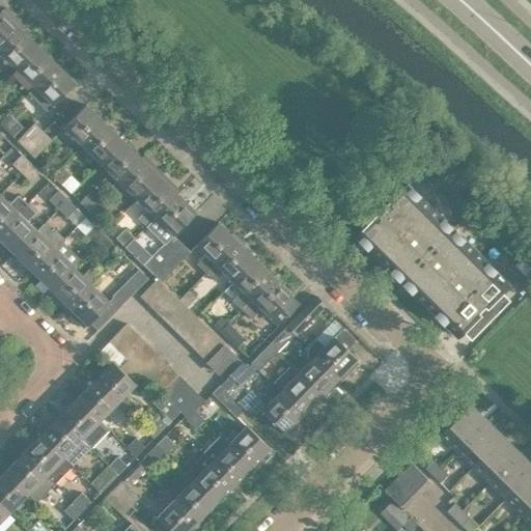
[(0,47),(19,28),(0,10),(0,9),(0,47)]
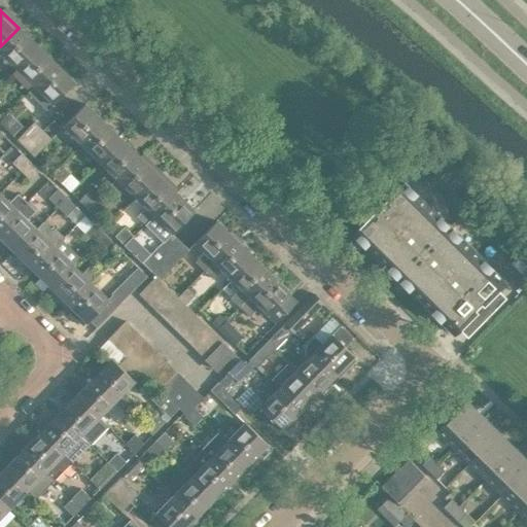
[(0,54),(14,68),(37,45),(19,28),(0,46),(0,54)]
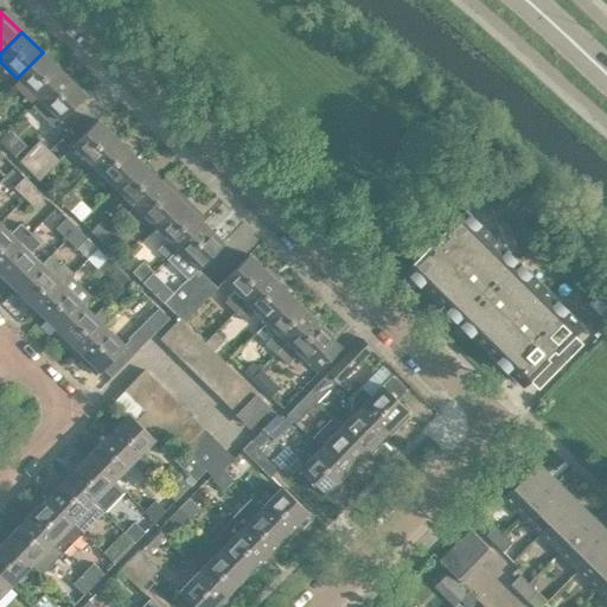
[(38,100),(64,74),(43,52),(17,78),(38,100)]
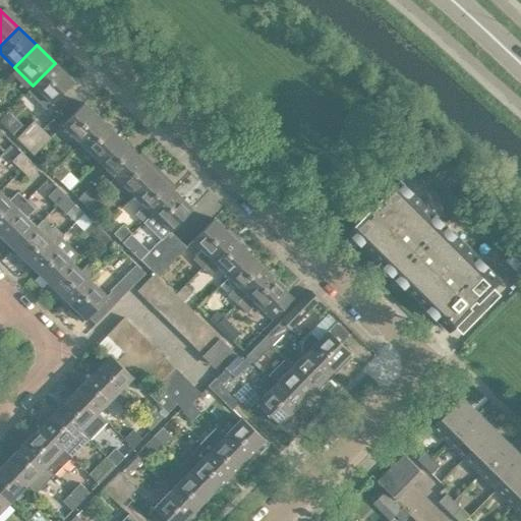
[(33,85),(51,103),(72,80),(55,63),(33,85)]
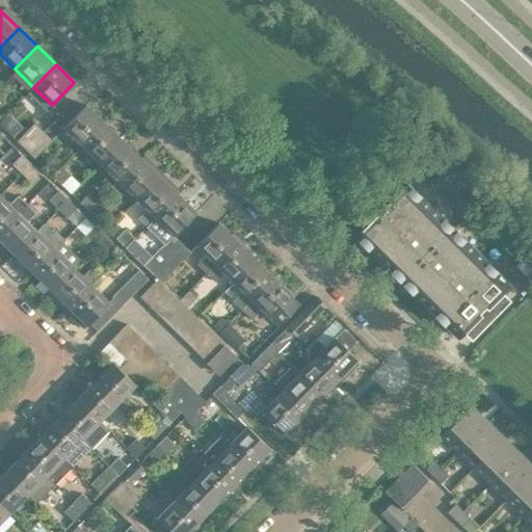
[(62,127),(81,145),(103,123),(84,104),(62,127)]
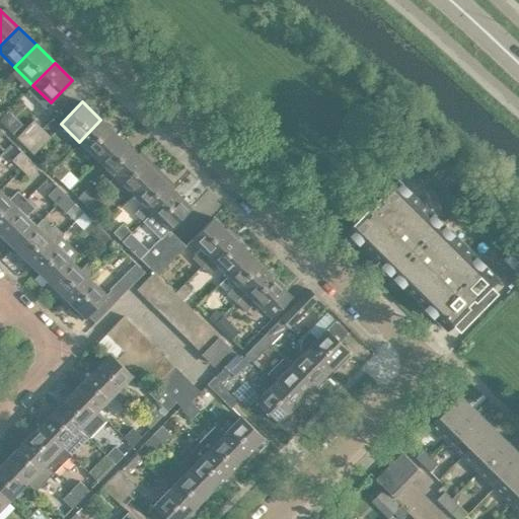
[(23,146),(42,128),(32,120),(15,138),(23,146)]
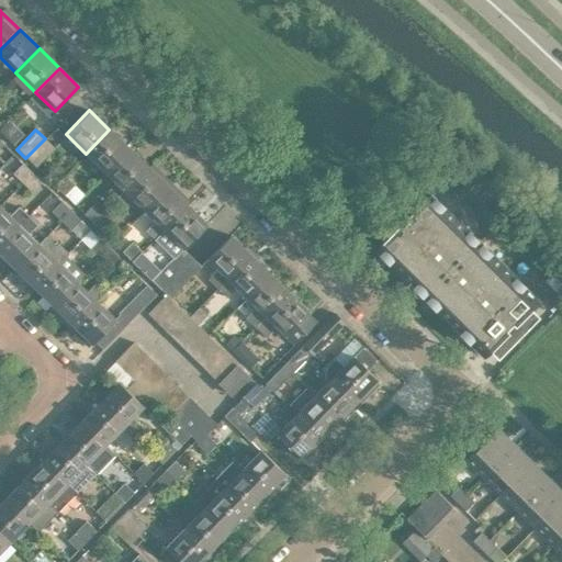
[(128,148),(109,130),(86,154),(105,172),(128,148)]
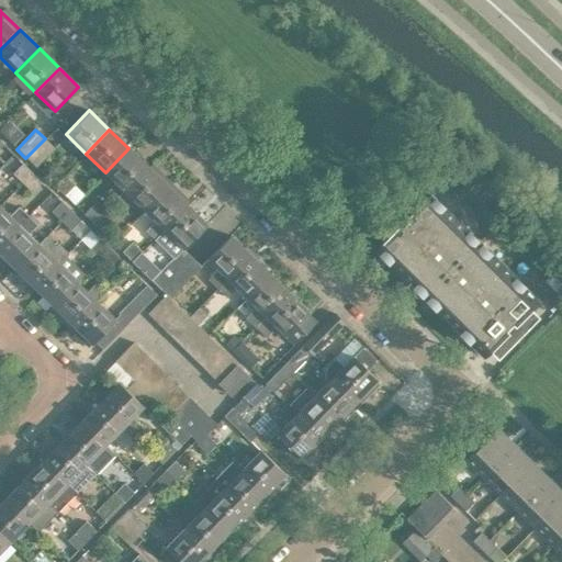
[(35,167),(54,148),(45,138),(25,158),(35,167)]
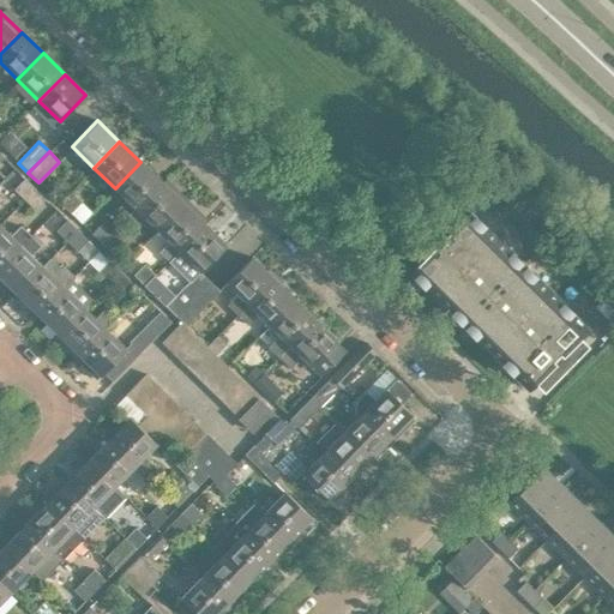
[(115,210),(126,220),(162,182),(140,162),(115,188),(126,199),(115,210)]
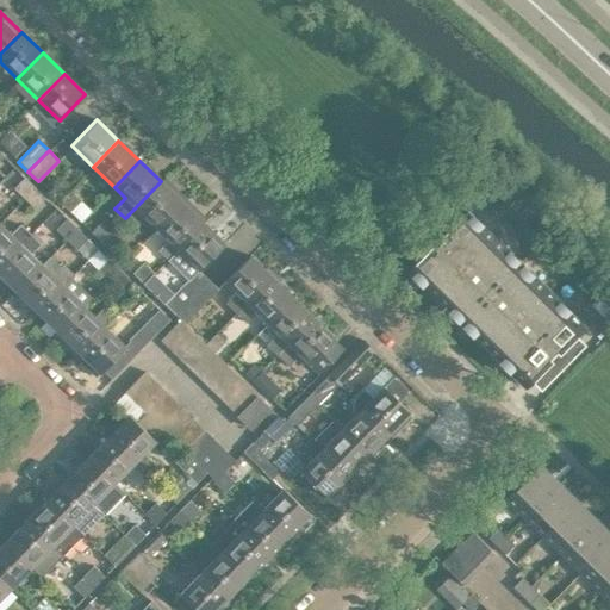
[(24,198),(35,187),(24,178),(13,188),(24,198)]
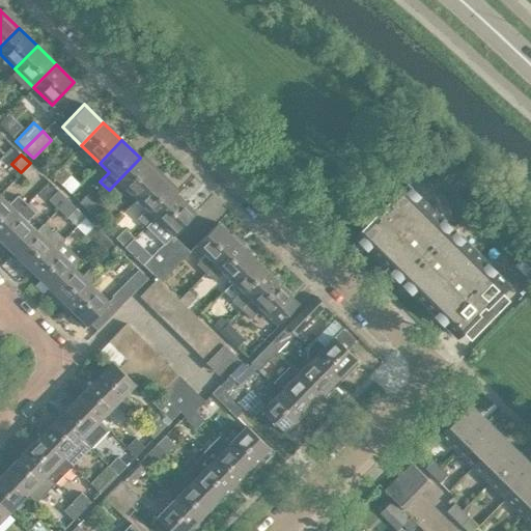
[(147,165),(140,158),(109,190),(116,197),(126,189),(136,199),(161,173),(150,163),(148,164),(147,165)]
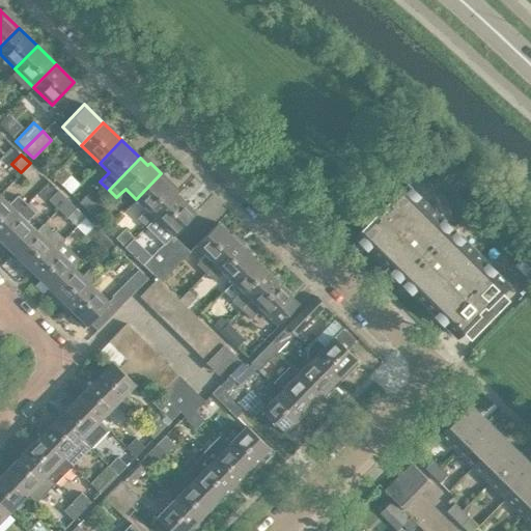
[(29,182),(38,172),(30,163),(21,172),(29,182)]
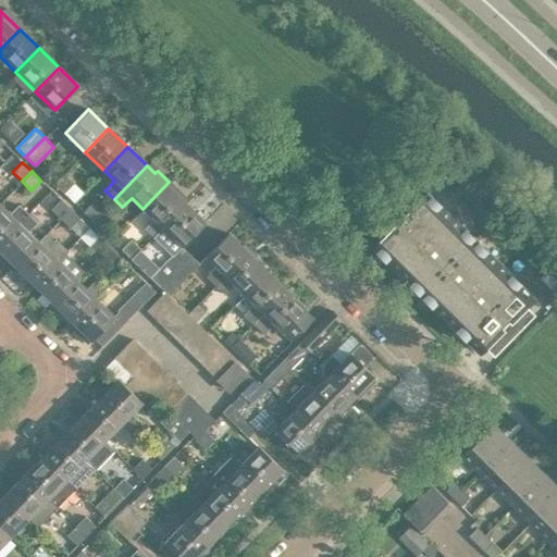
[(63,193),(73,183),(63,174),(53,184),(63,193)]
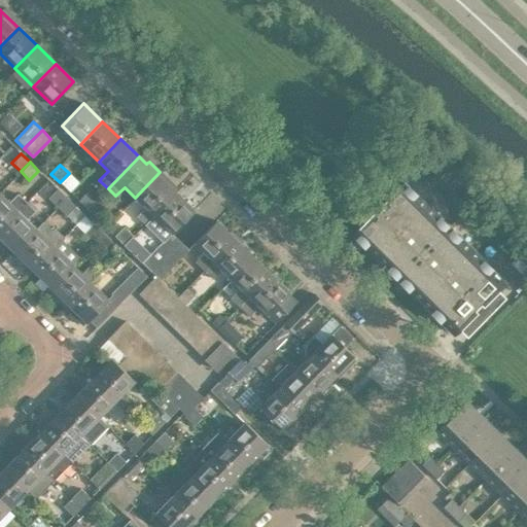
[(136,215),(144,224),(175,192),(168,185),(170,183),(170,181),(160,172),(135,198),(144,207),(136,215)]
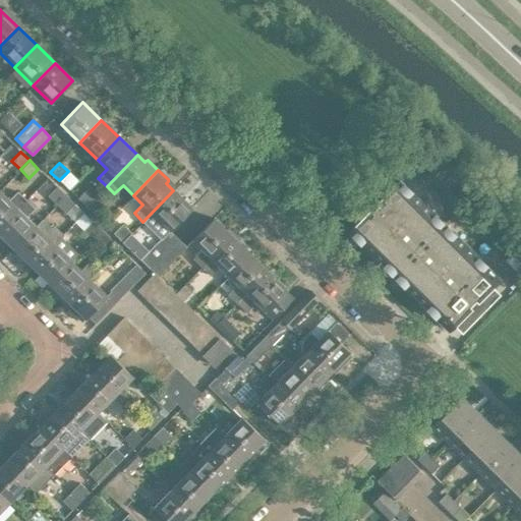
[(468,307),(478,316),(500,295),(489,285),(498,278),(399,180),(377,203),(377,204),(370,210),(369,210),(347,233),(446,330),(468,307)]
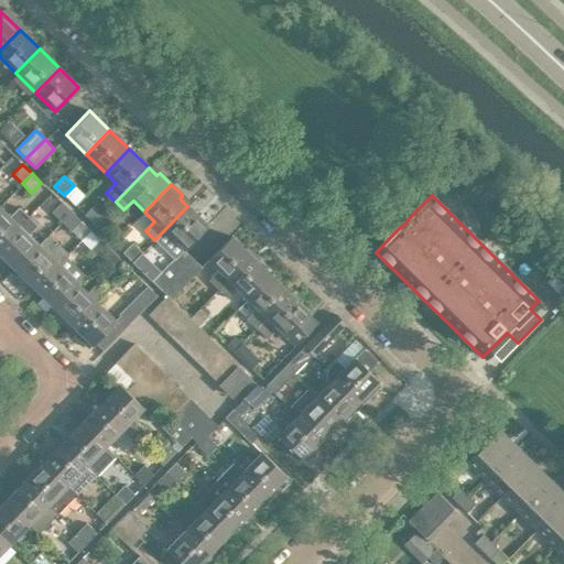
[(61,221),(71,212),(61,202),(51,212),(61,221)]
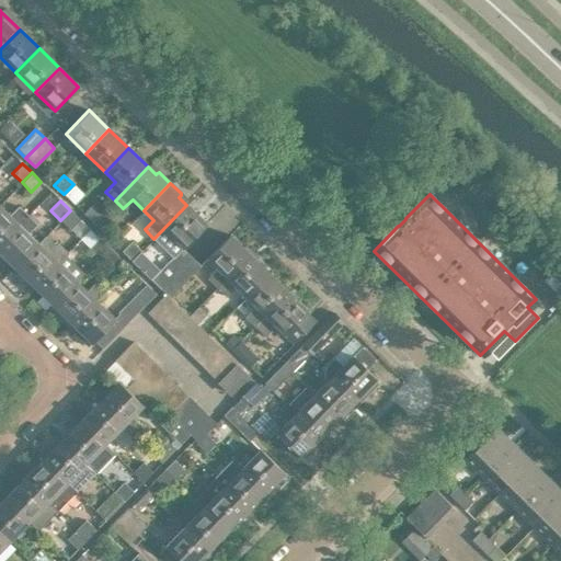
[(92,224),(102,214),(92,204),(82,214),(92,224)]
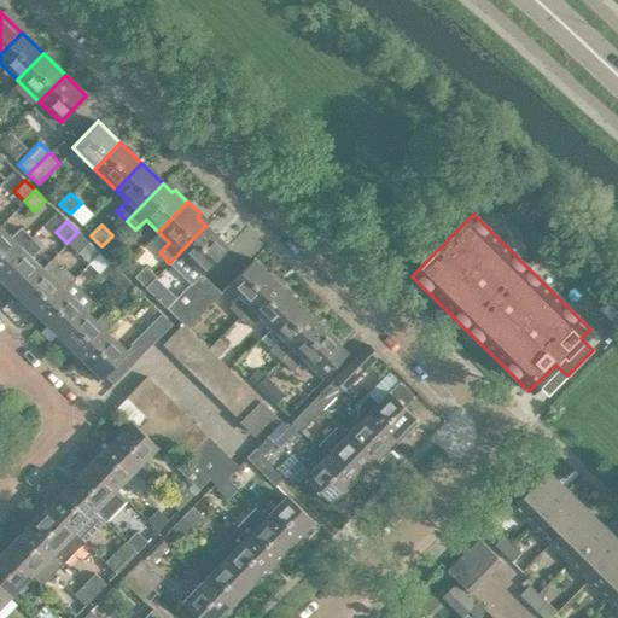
[(190,262),(200,272),(165,308),(175,318),(210,283),(200,273),(227,248),(205,226),(169,263),(180,273),(190,262)]
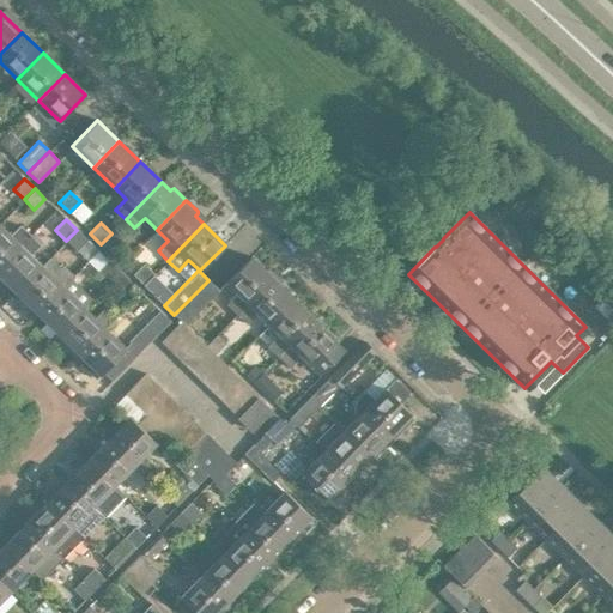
[(10,236),(0,225),(0,265),(30,235),(19,225),(10,236)]
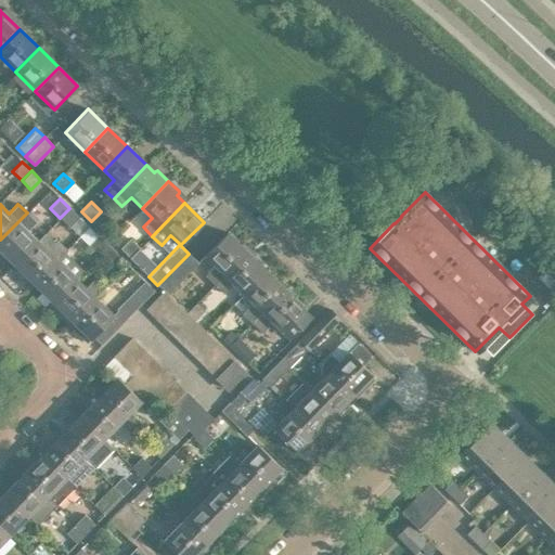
[(69,227),(78,217),(69,208),(60,218),(69,227)]
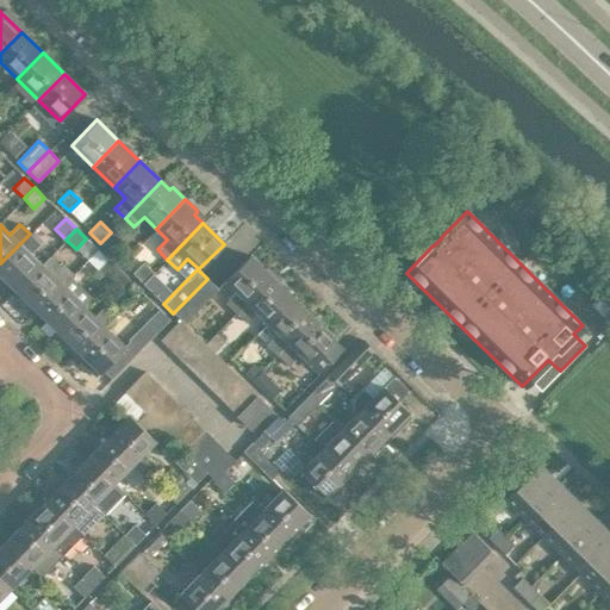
[(111,253),(122,242),(111,232),(100,243),(111,253)]
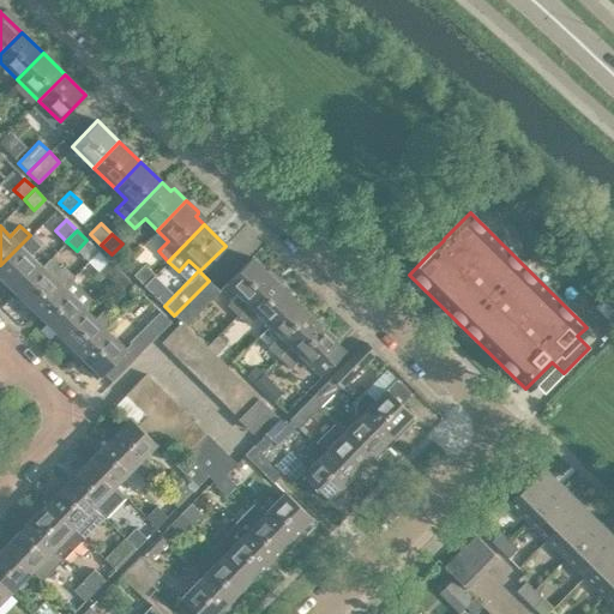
[(0,265),(0,277),(16,293),(41,266),(30,256),(40,245),(30,235),(0,265)]
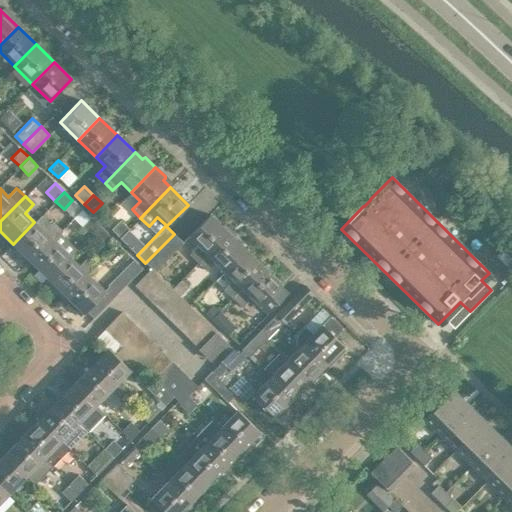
[(197,246),(189,254),(197,262),(227,232),(209,214),(187,236),(197,246)]
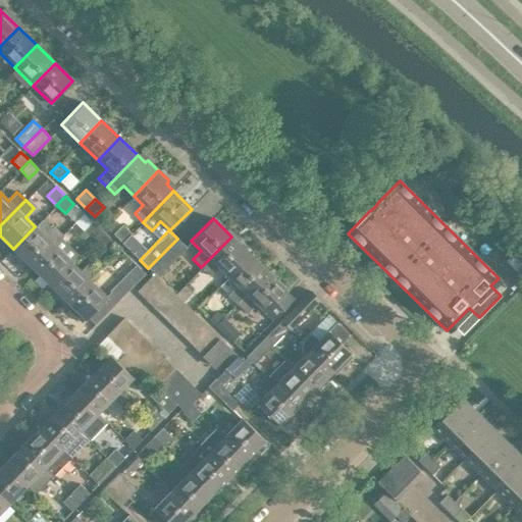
[(92,241),(101,230),(92,222),(83,231),(92,241)]
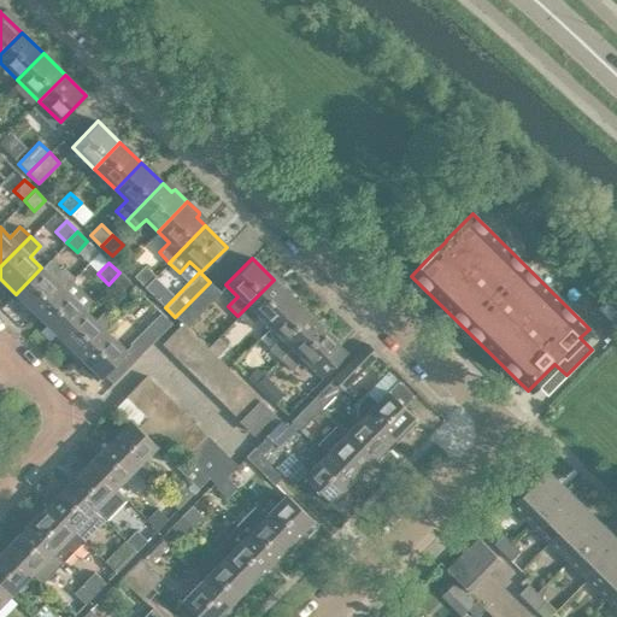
[(43,265),(41,268),(16,294),(36,315),(71,280),(72,278),(62,268),(54,276),(43,265)]
